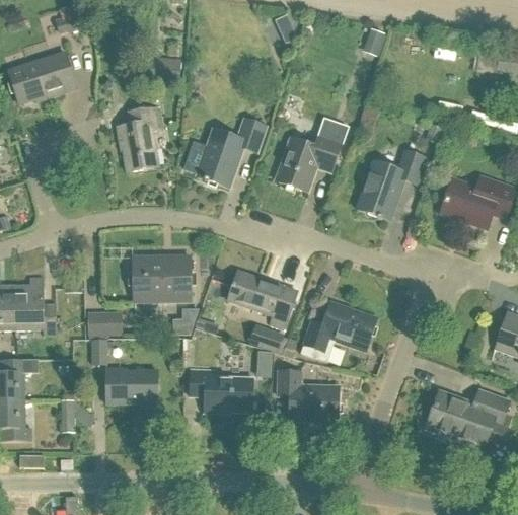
[(58,24),(62,38),(87,29),(83,16),(58,24)]
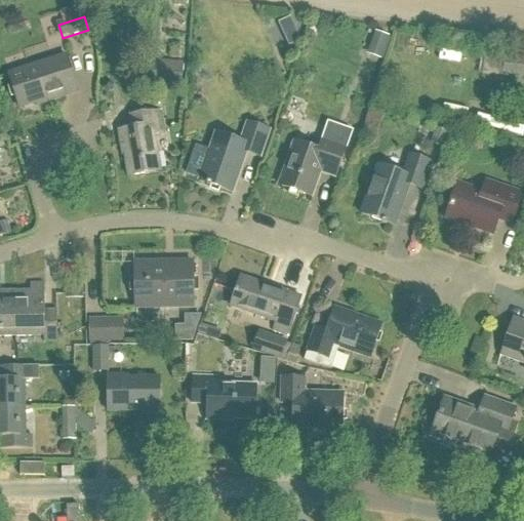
[(77,88),(66,53),(8,72),(18,105),(48,95),(49,97),(77,88)]
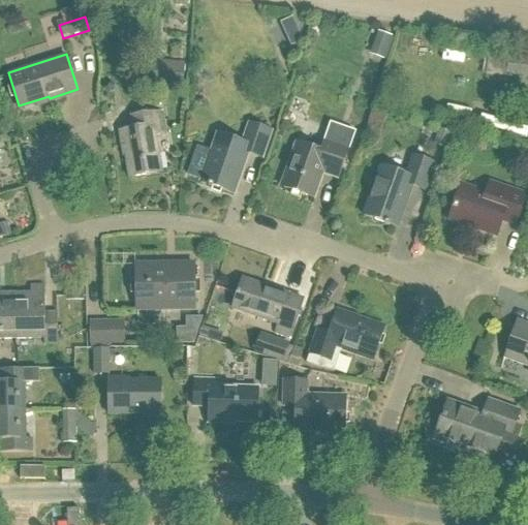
[(527,57),(508,54),(505,70),(527,73),(527,57)]
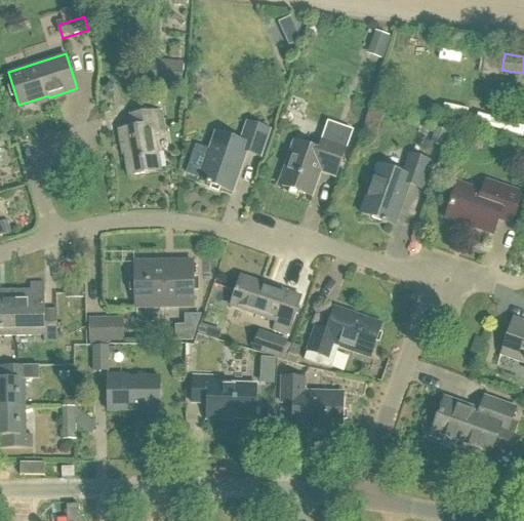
[(150,57),(150,78),(182,79),(183,58),(150,57)]
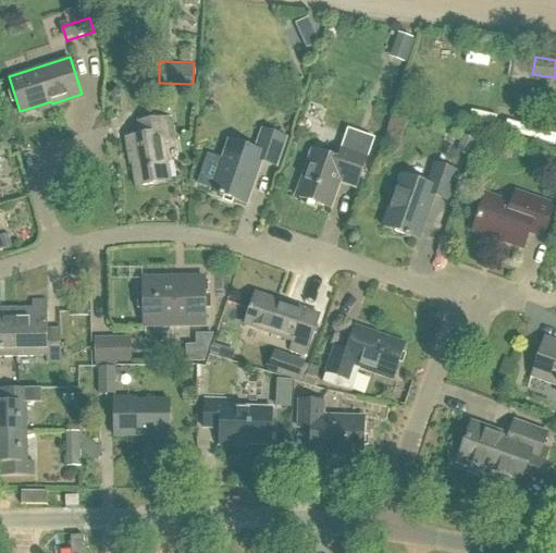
[(110,85),(108,90),(112,94),(118,93),(119,87),(115,84),(110,85)]
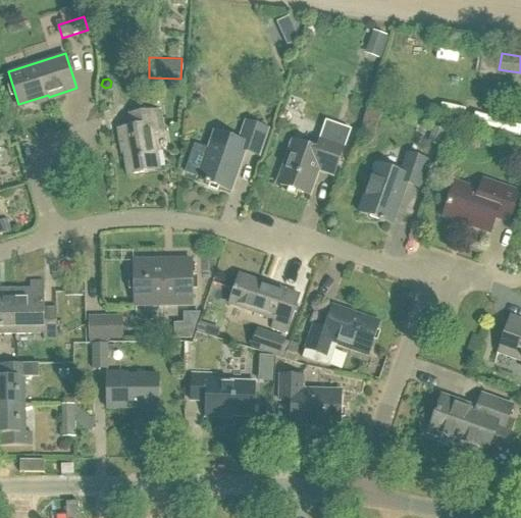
[(132,124),(117,126),(119,143),(121,143),(126,172),(159,167),(153,130),(161,128),(157,107),(128,111),(132,124)]
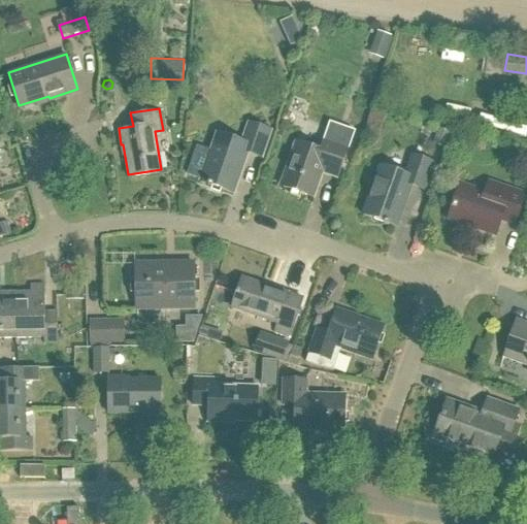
[(201,176),(200,179),(233,191),(246,150),(261,155),(270,127),(249,120),(241,139),(217,131),(210,149),(196,144),(187,171),(201,176)]
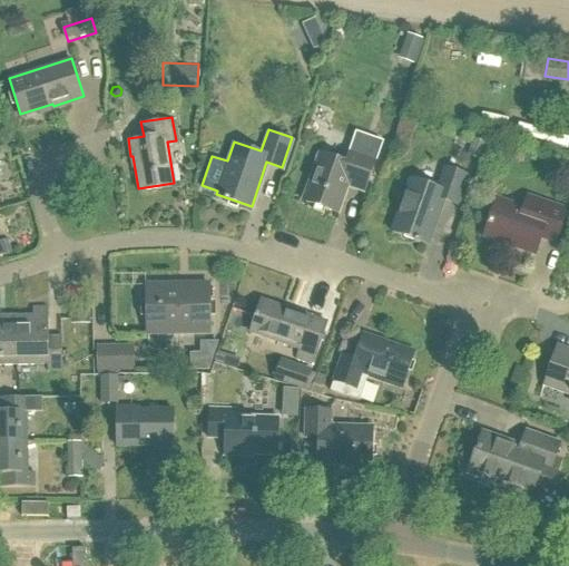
[(463,153),(476,157),(482,139),(470,135),(463,153)]
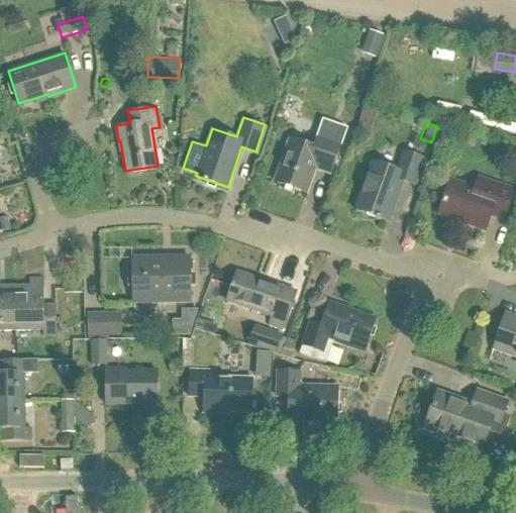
[(314,167),(330,172),(340,141),(317,133),(312,145),(289,137),(274,180),(306,191),(314,167)]
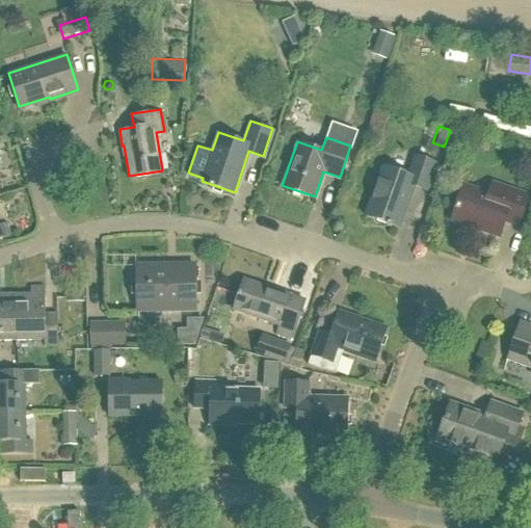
[(365,214),(398,226),(413,184),(427,189),(436,162),(415,154),(407,174),(382,165),(365,214)]
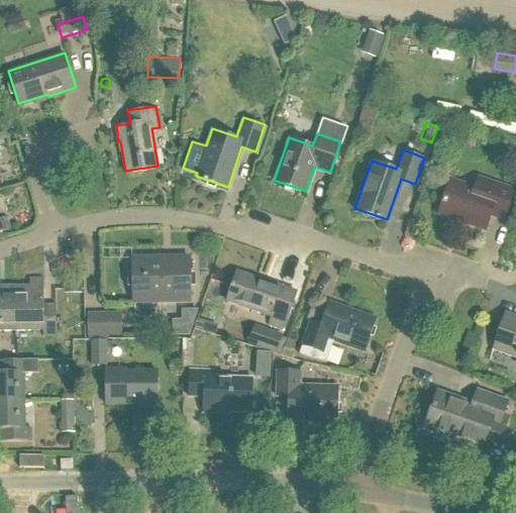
[(487,191),(450,178),(438,212),(485,227),(490,213),(503,217),(513,188),(491,180),(487,191)]
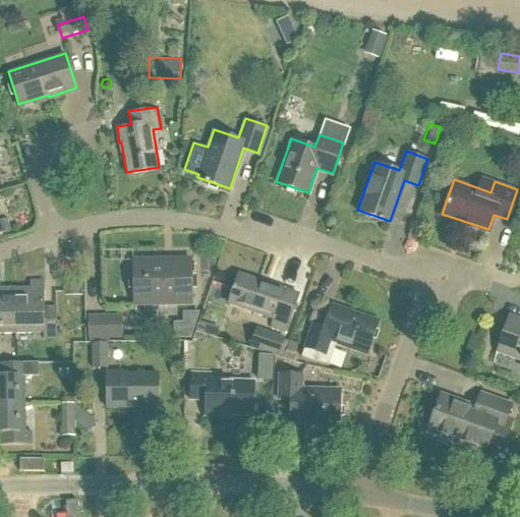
[(190,301),(190,256),(133,257),(134,302),(190,301)]
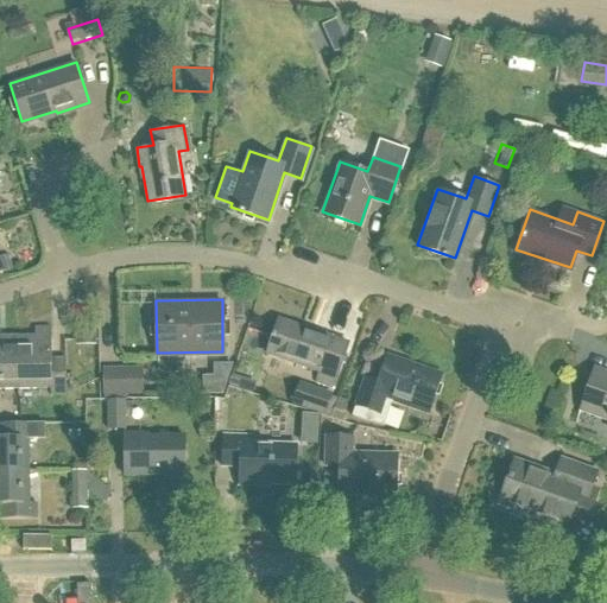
[(326,351),(330,335),(278,317),(266,351),(318,369),(315,380),(332,385),(341,356),(326,351)]
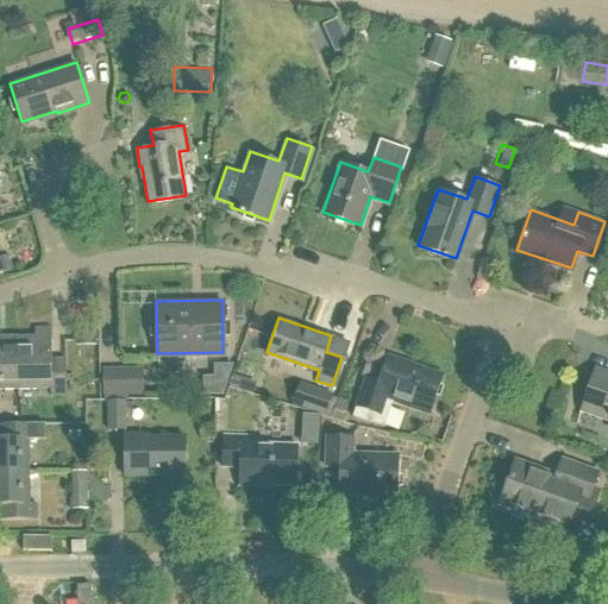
[(93,323),(73,325),(73,344),(93,343),(93,323)]
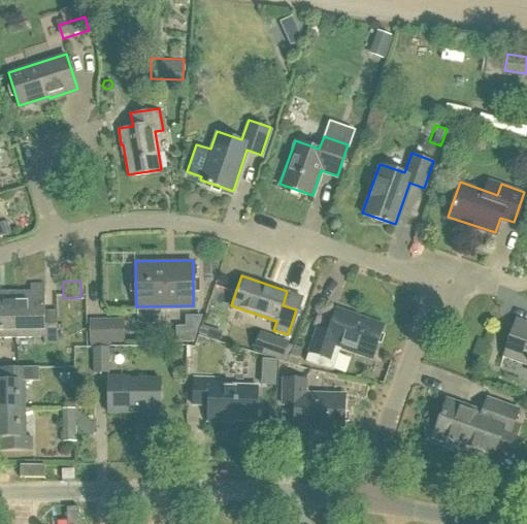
[(14,290),(14,335),(43,335),(43,341),(57,340),(56,309),(43,309),(43,282),(29,283),(29,290),(14,290)]
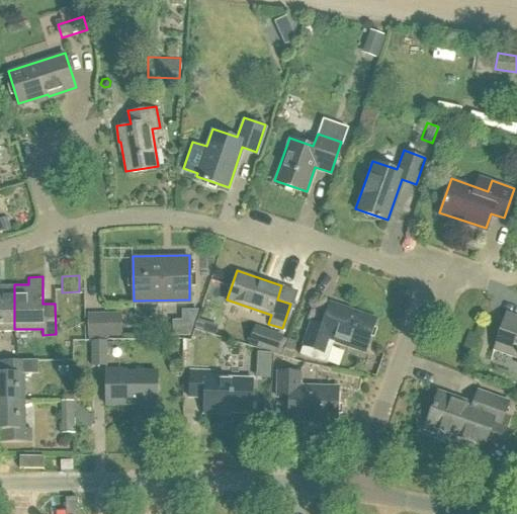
[(0,329),(14,329),(14,284),(0,285),(0,329)]
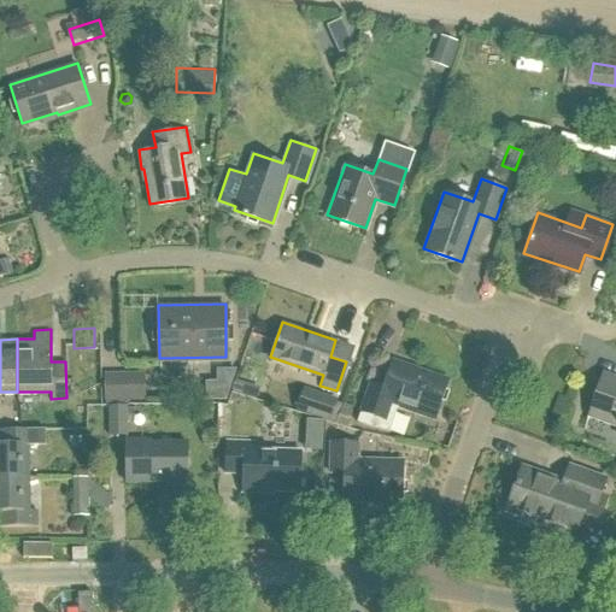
[(383,387),(370,382),(357,419),(377,427),(389,429),(396,411),(389,409),(392,400),(415,407),(414,410),(434,417),(447,377),(393,359),(383,387)]
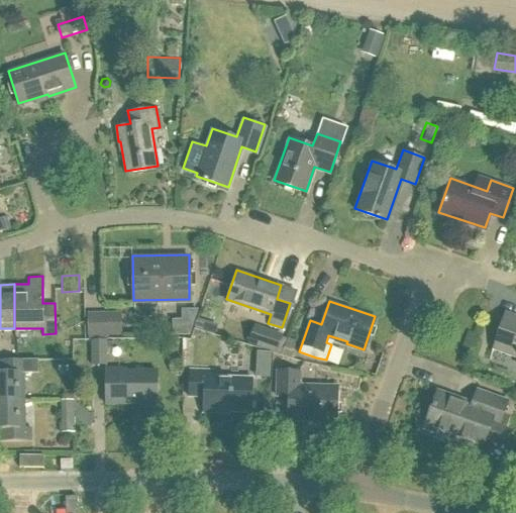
[(120,309),(86,310),(87,334),(121,333),(120,309)]
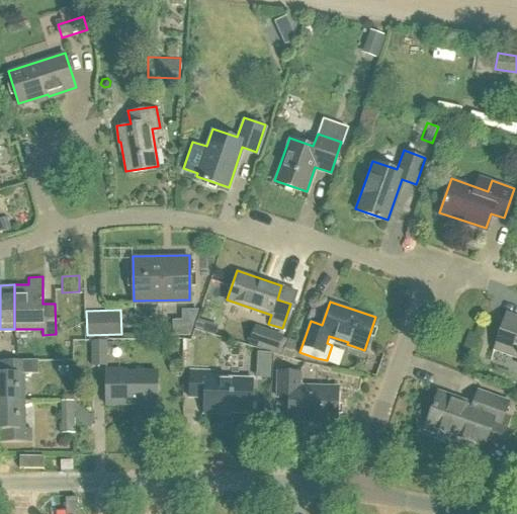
[(516,354),(516,359),(516,361),(516,360),(516,316),(504,312),(492,345),(516,354)]
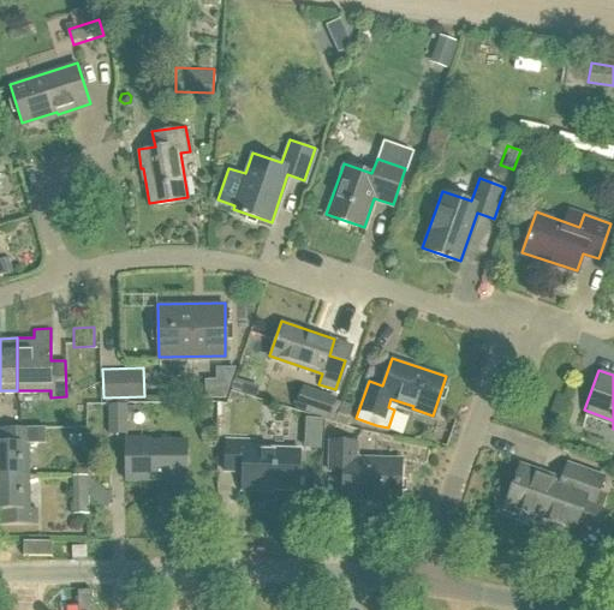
[(309,410),(328,416),(334,398),(315,392),(309,410)]
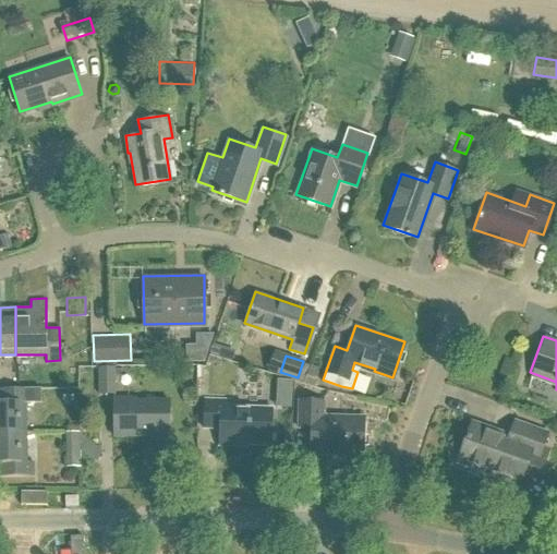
[(98,392),(113,392),(113,365),(98,365),(98,392)]
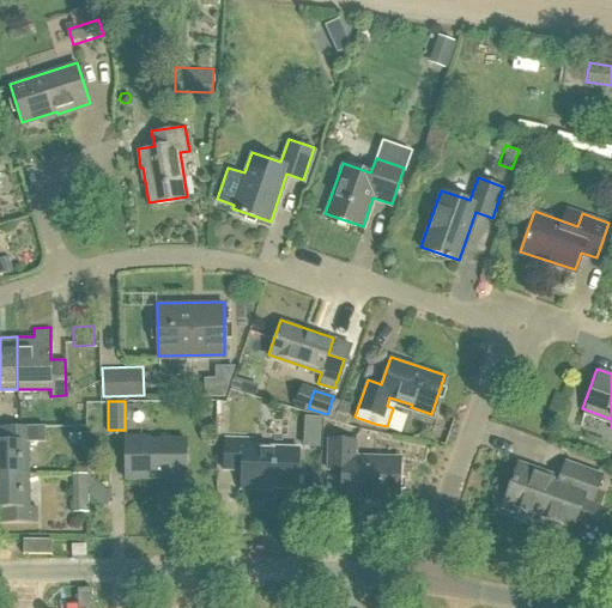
[(333,418),(344,421),(350,406),(339,402),(333,418)]
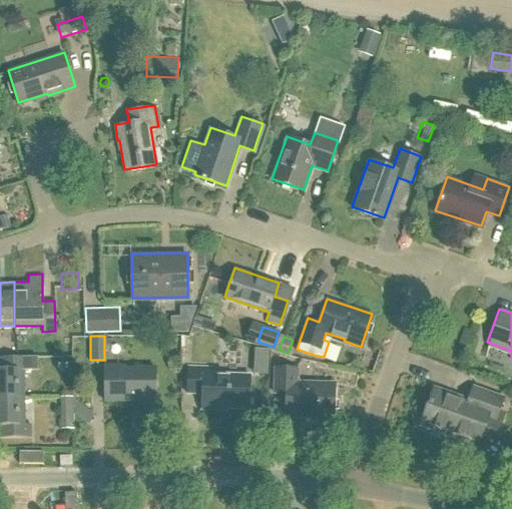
[(256,349),(254,374),(269,375),(270,350),(256,349)]
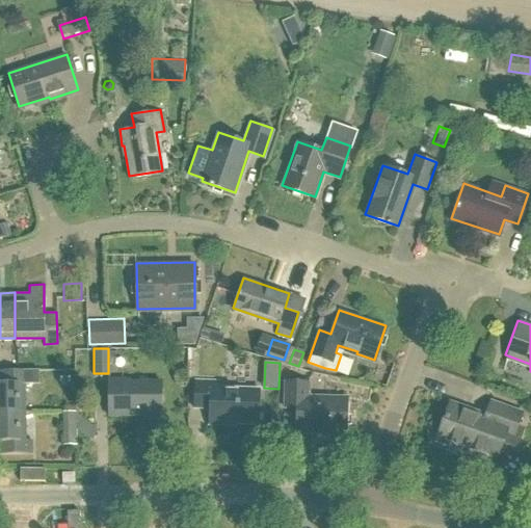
[(0,410),(24,411),(24,381),(30,381),(30,368),(0,368),(0,410)]
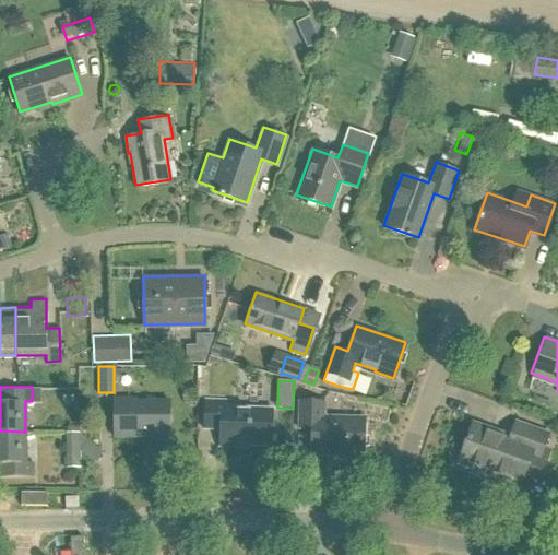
[(135,397),(114,397),(114,435),(151,435),(151,438),(169,438),(169,399),(135,400),(135,397)]
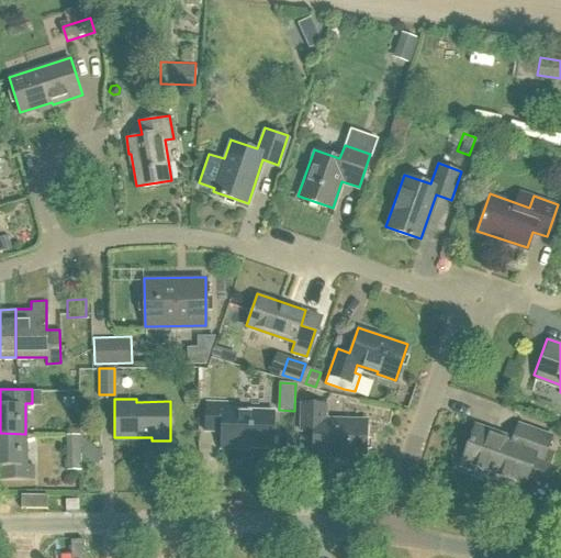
[(205,400),(204,428),(221,430),(220,447),(248,448),(248,446),(272,446),(273,410),(231,408),(231,400),(205,400)]
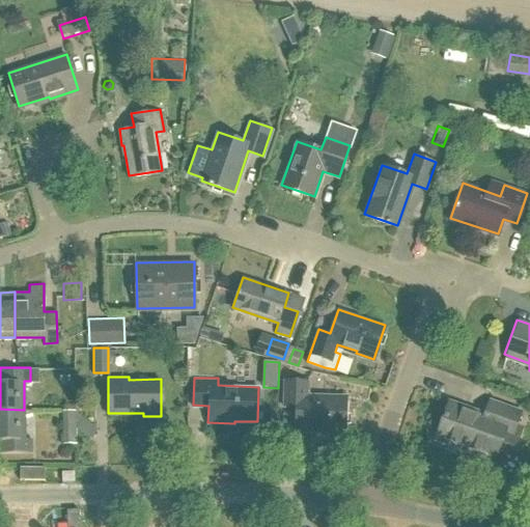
[(296,405),(296,430),(312,431),(312,428),(345,430),(345,396),(307,395),(307,381),(284,380),(283,405),(296,405)]
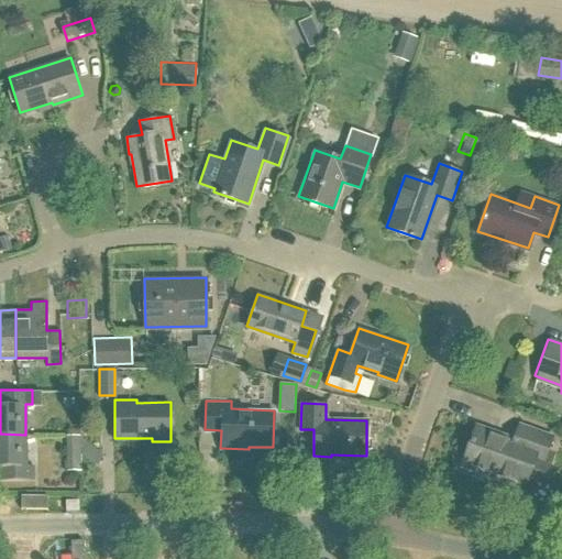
[(462,467),(524,488),(531,468),(546,473),(553,452),(547,450),(551,435),(518,423),(513,438),(476,425),(462,467)]
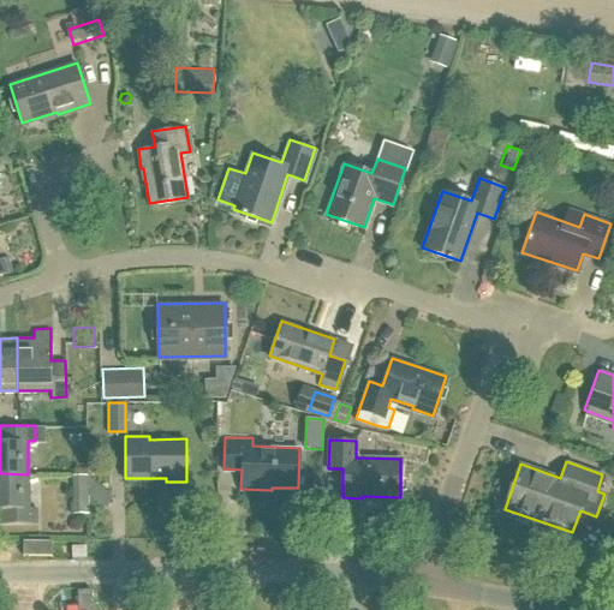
[(67,467),(67,507),(83,507),(83,467),(67,467)]
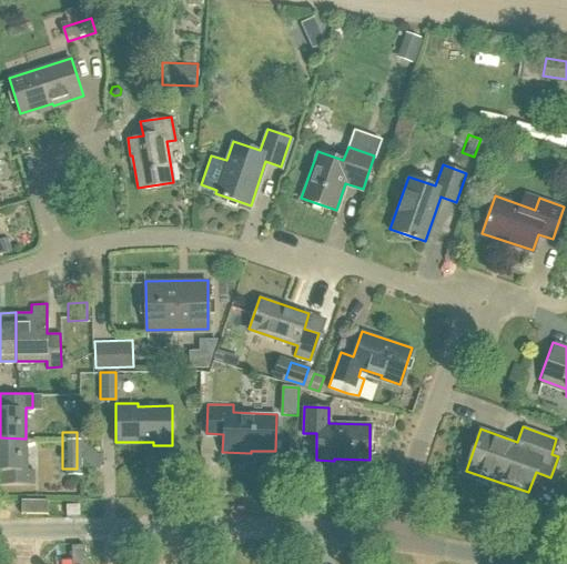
[(0,483),(33,482),(33,467),(27,467),(26,439),(0,437),(0,483)]
